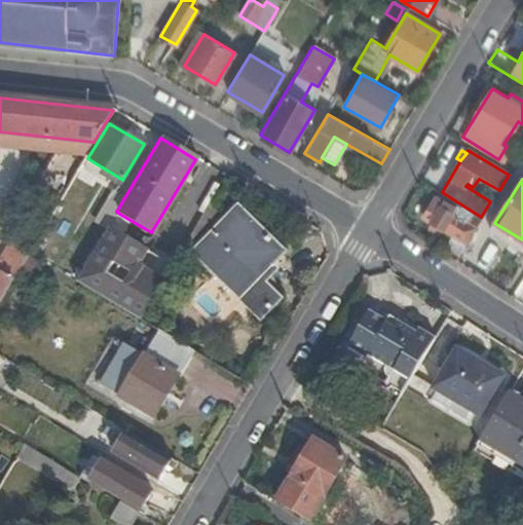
[(116,212),(123,199),(110,191),(96,215),(109,223),(116,212)]
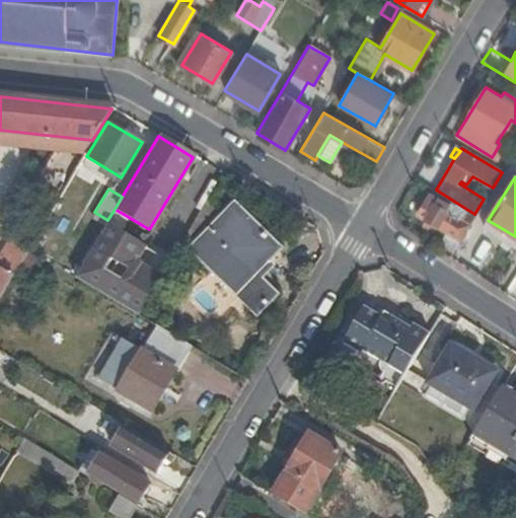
[(418,214),(460,239),(475,215),(474,214),(447,197),(440,206),(427,199),(418,214)]
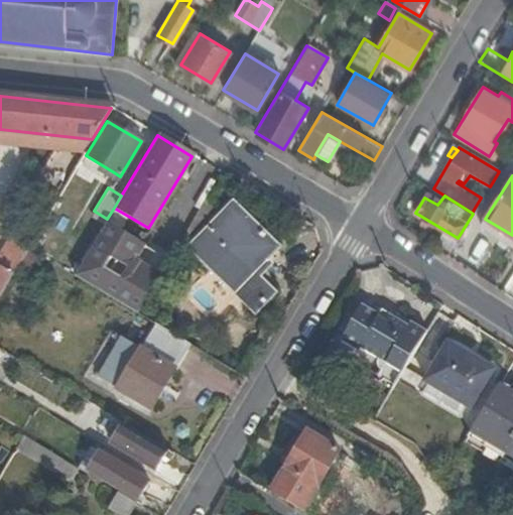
[(252,312),(270,292),(250,272),(275,246),(230,202),(201,233),(199,238),(197,242),(196,246),(195,250),(194,253),(195,256),(252,312)]
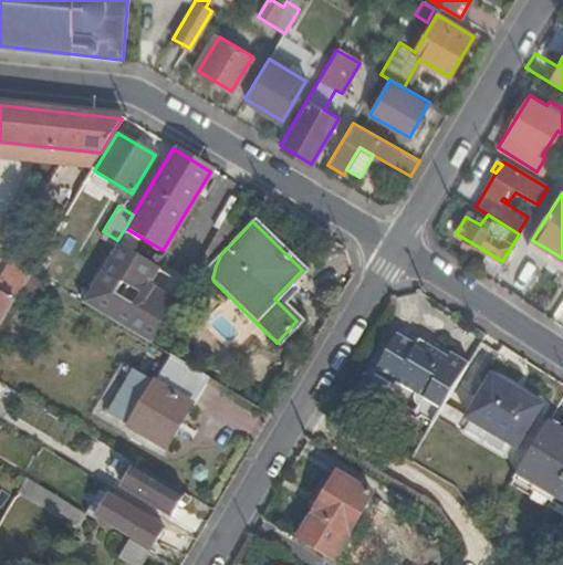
[(115,244),(81,302),(149,344),(174,303),(142,285),(153,268),(115,244)]
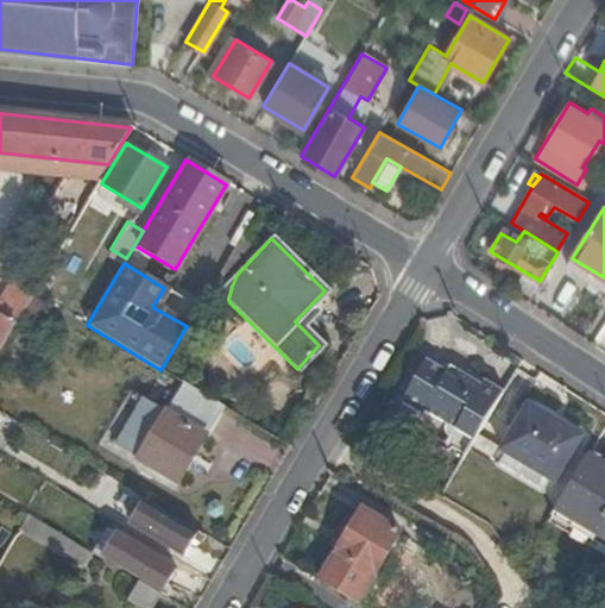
[(0,315),(13,324),(32,293),(41,280),(20,267),(0,300),(0,315)]
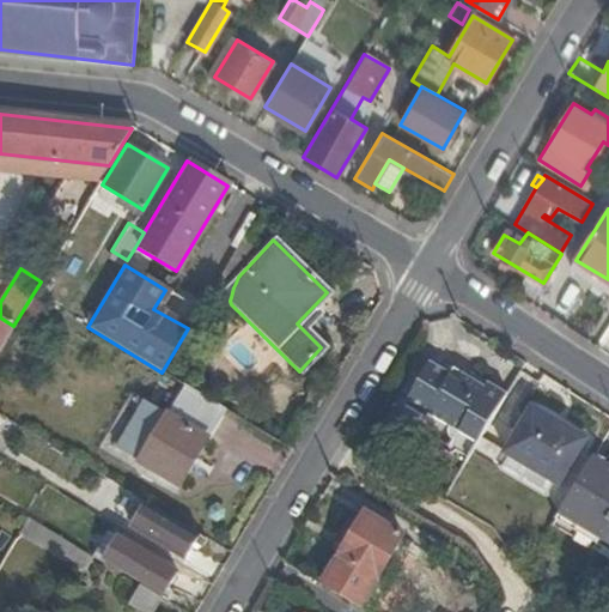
[(0,349),(13,326),(0,317),(0,349)]
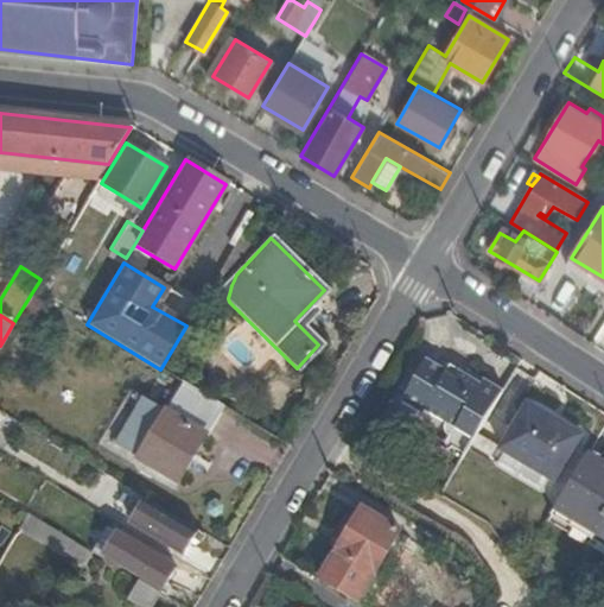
[(447,436),(466,447),(500,390),(481,378),(478,383),(447,366),(445,371),(423,358),(398,402),(419,415),(421,410),(451,428),(447,436)]
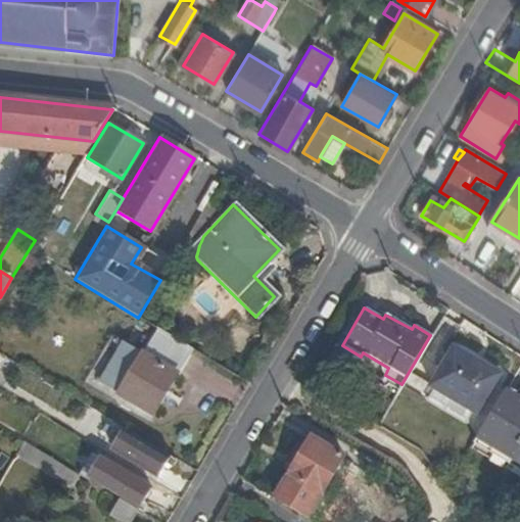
[(190,348),(156,328),(141,352),(176,373),(190,348)]
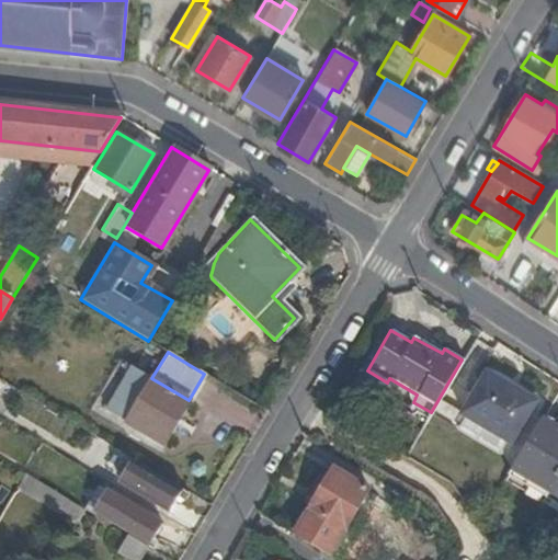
[(511,444),(539,397),(490,367),(462,415),(511,444)]
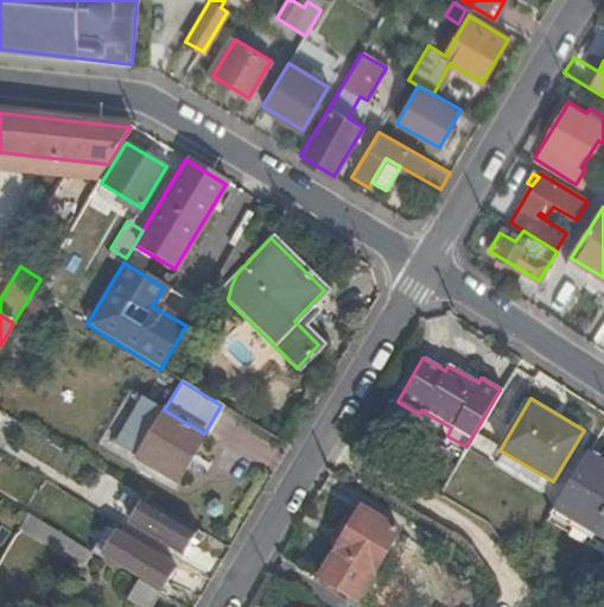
[(204,434),(164,410),(135,461),(176,484),(204,434)]
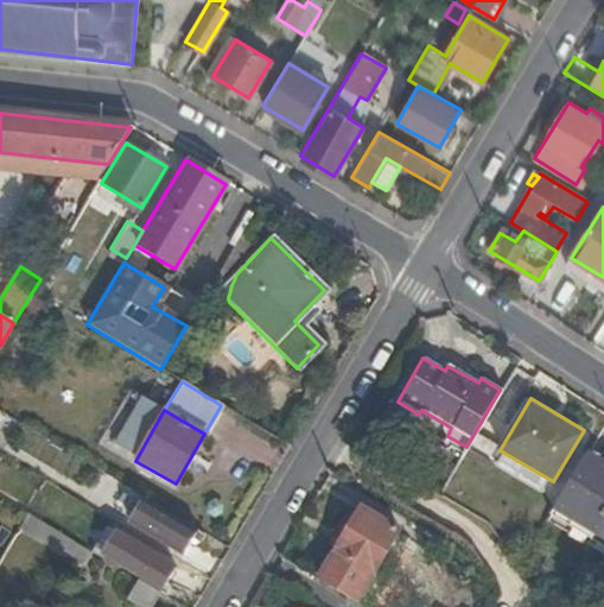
[(439,449),(459,460),(466,447),(447,436),(439,449)]
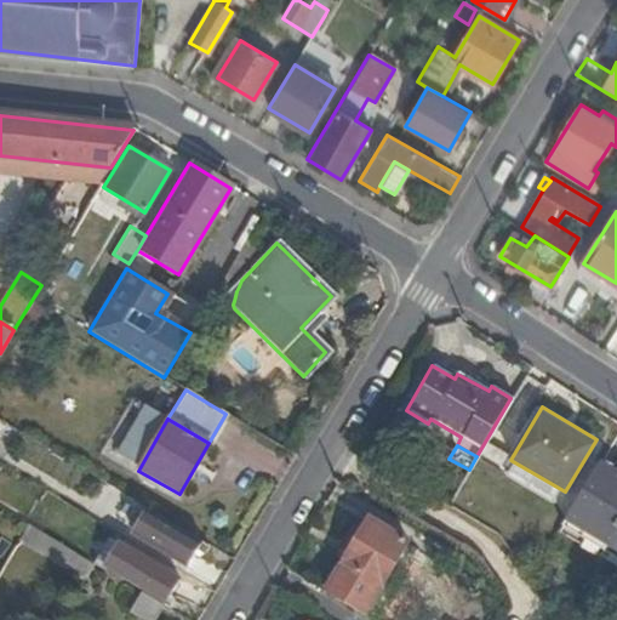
[(616,470),(601,461),(566,518),(616,550),(616,470)]
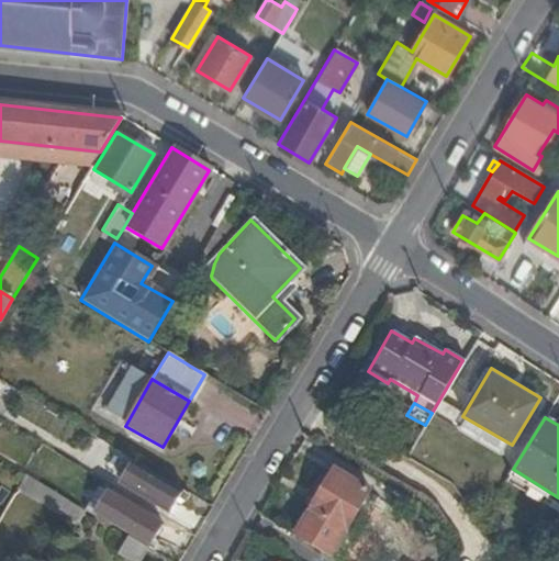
[(149,469),(133,459),(120,482),(168,512),(181,490),(148,470),(149,469)]
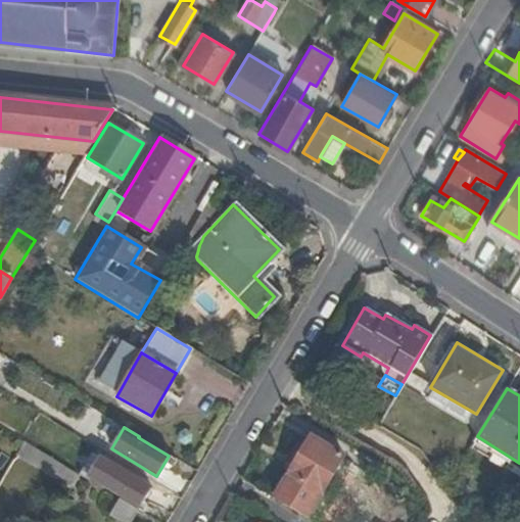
[(311,437),(274,499),(308,519),(344,458),(311,437)]
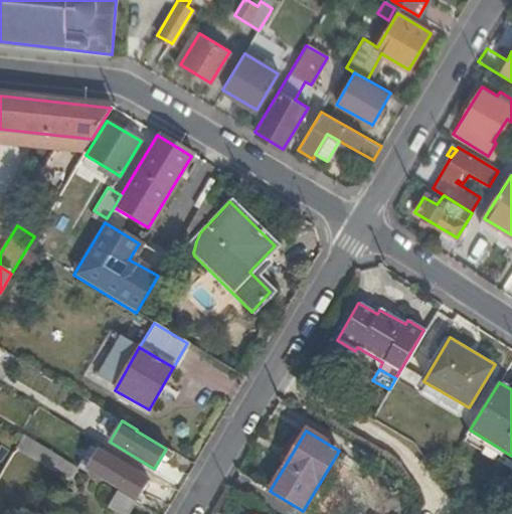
[(51,450),(24,433),(17,445),(44,461),(51,450)]
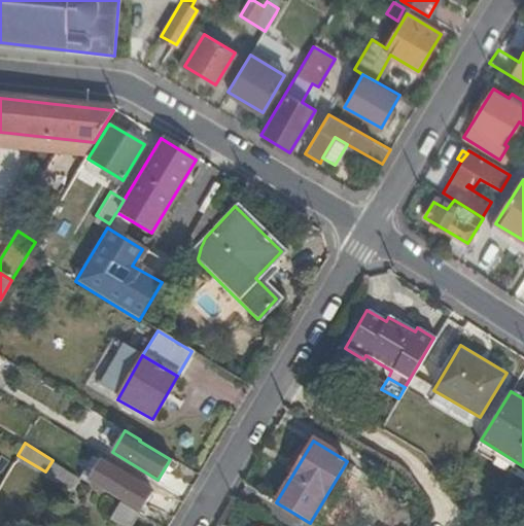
[(73,488),(80,477),(53,460),(45,471),(73,488)]
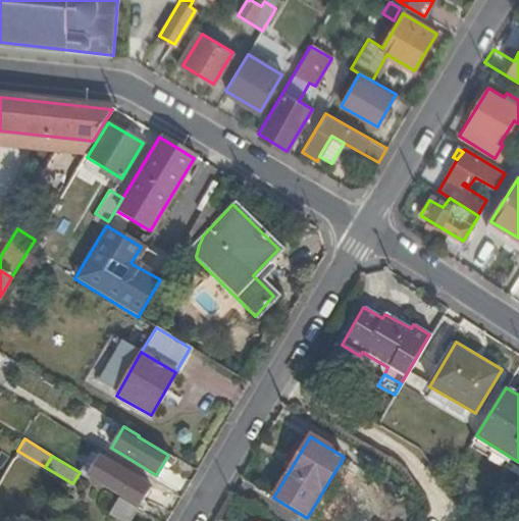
[(136,506),(138,507),(150,485),(104,458),(97,471),(105,476),(100,484),(119,496),(136,506)]
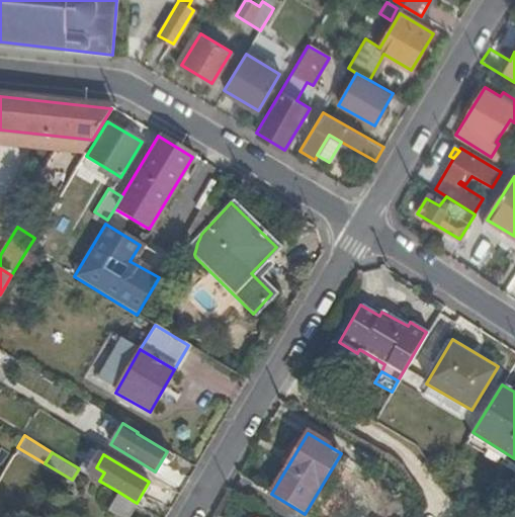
[(104,472),(96,467),(91,476),(99,481),(104,472)]
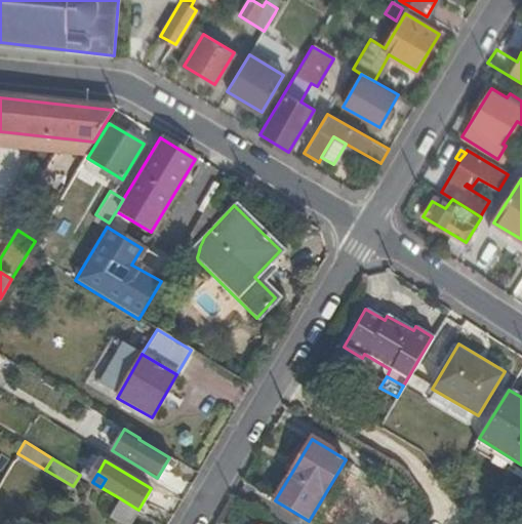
[(120,523),(129,523),(138,510),(136,509),(120,498),(109,517),(120,523)]
